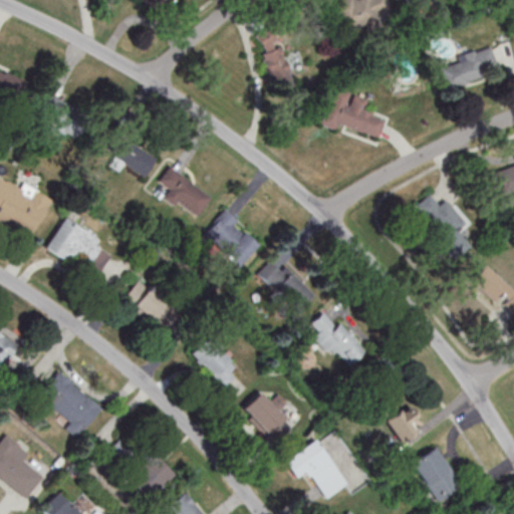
[(161,10),(164,0),(140,0),(140,1),(161,10)]
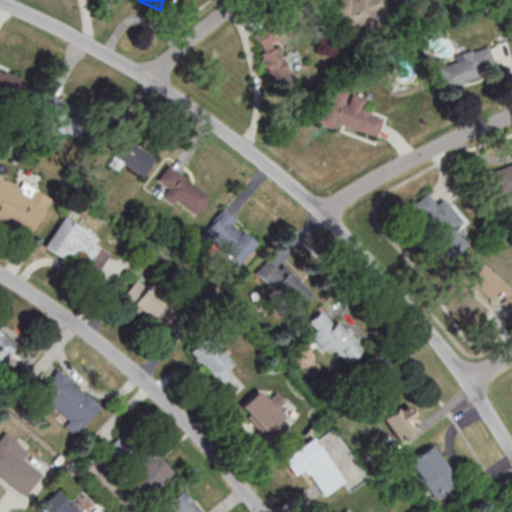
[(340,34),(381,21),(380,17),(389,14),(384,0),(343,0),(330,4),(340,34)]
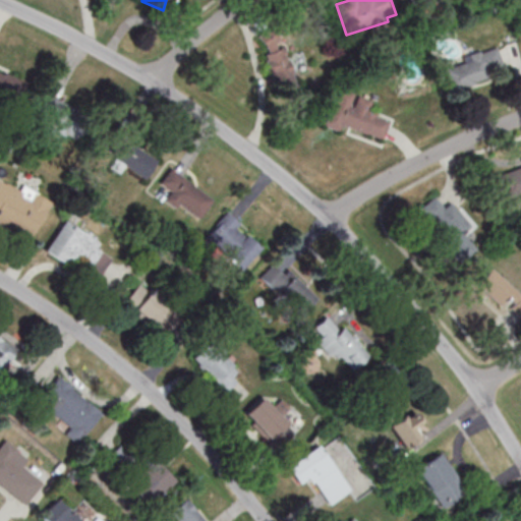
[(408,0),(411,8),(435,0),(408,0)]
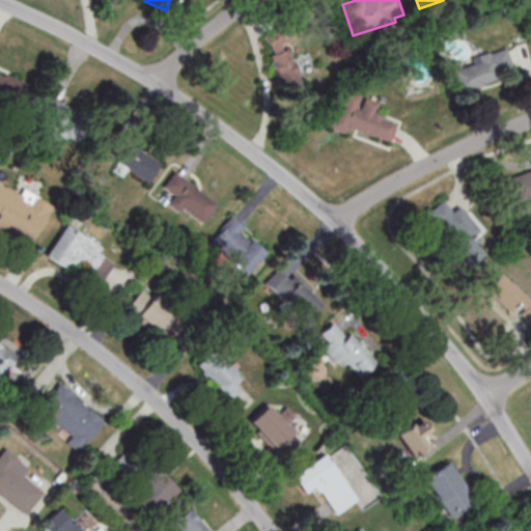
[(302,87),(287,27),(264,32),(280,93),(302,87)]
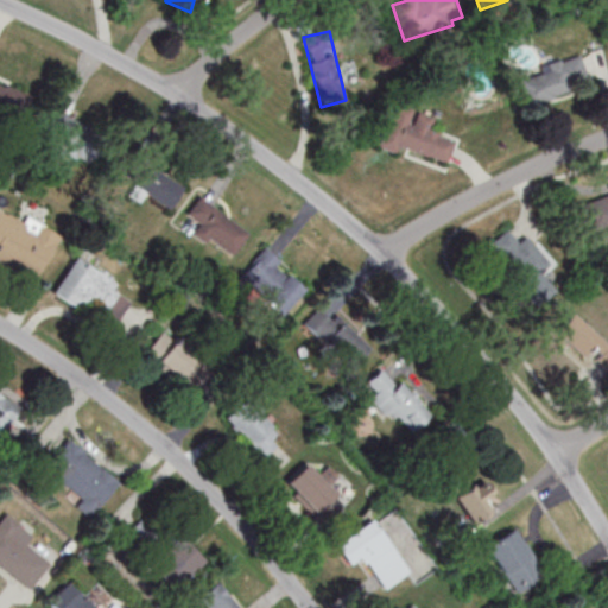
[(525,106),(569,92),(561,67),(517,81),(525,106)]
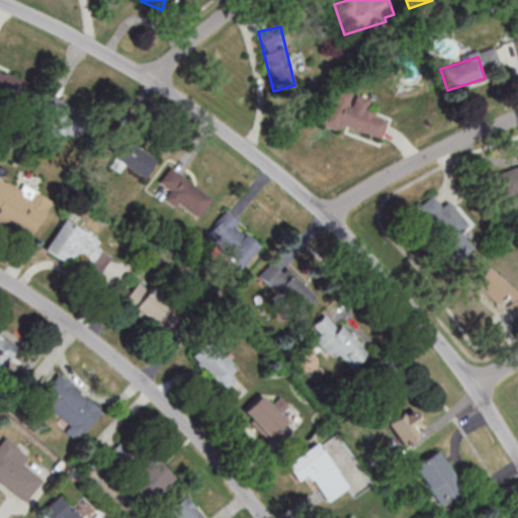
[(0,93),(19,99),(25,78),(0,71),(0,93)]
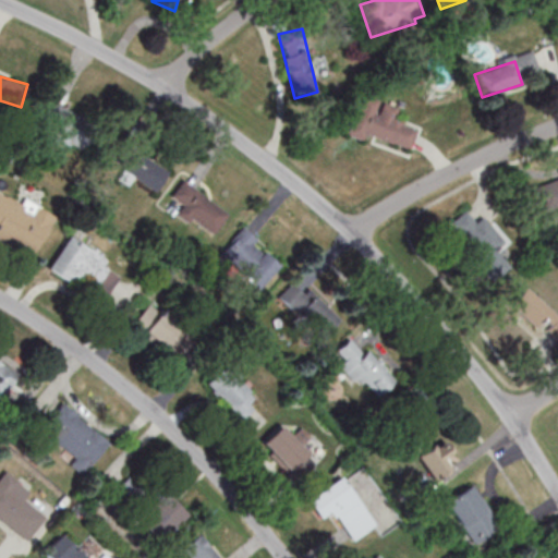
[(344,135),(363,142),(365,135),(409,149),(416,129),(392,121),(397,107),(359,94),(344,135)]
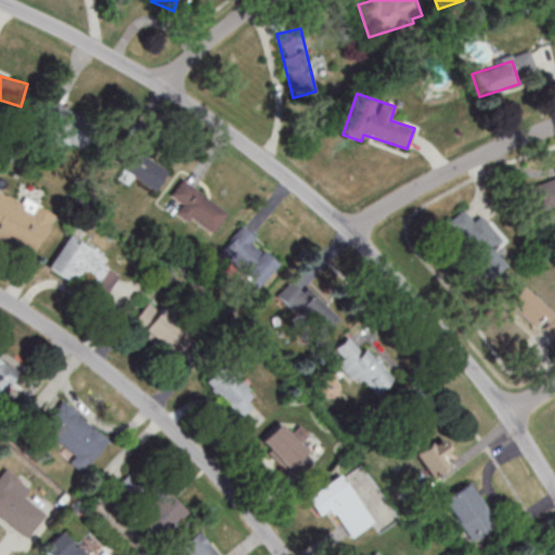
[(48,100),(35,130),(82,150),(95,120),(48,100)]
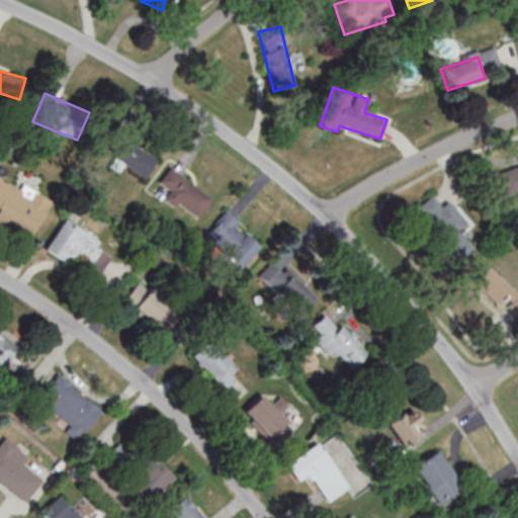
[(110,168),(120,171),(121,168),(147,177),(155,155),(118,143),(110,168)]
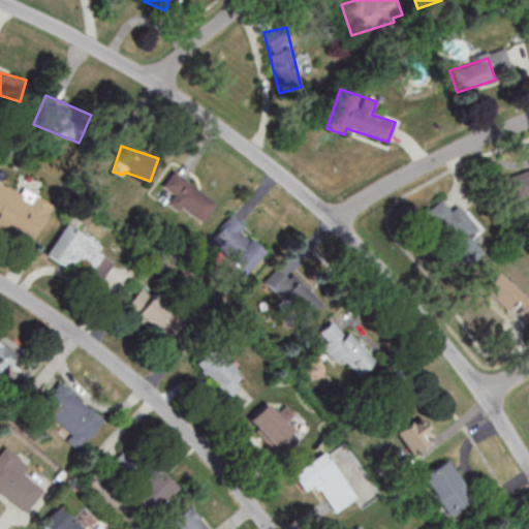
[(528,169),(500,179),(508,205),(528,197),(528,169)]
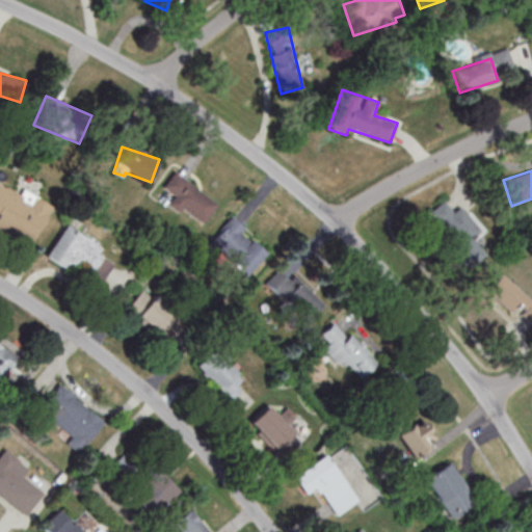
[(217,204),(174,171),(162,187),(171,194),(167,202),(201,225),(217,204)]
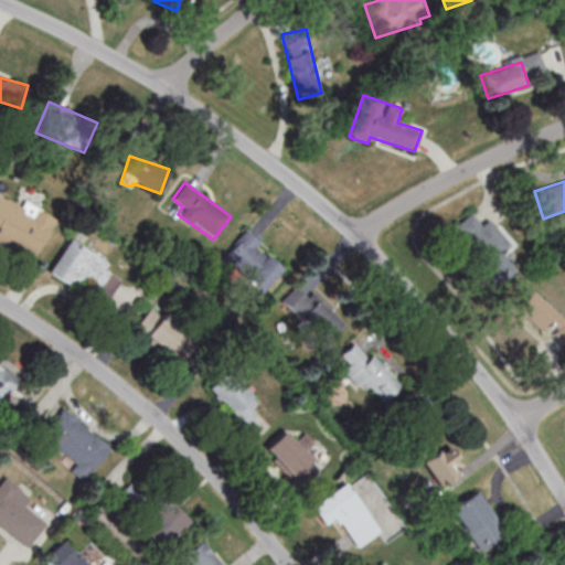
[(0,244),(33,260),(53,220),(0,192),(0,244)]
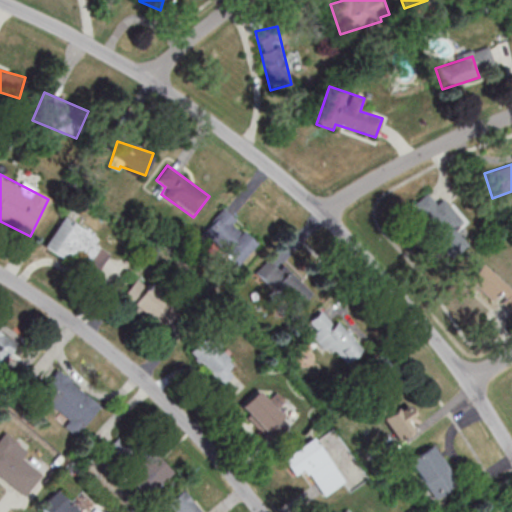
[(434,203),(428,194),(413,203),(446,258),(465,246),(455,230),(462,226),(445,197),(434,203)]
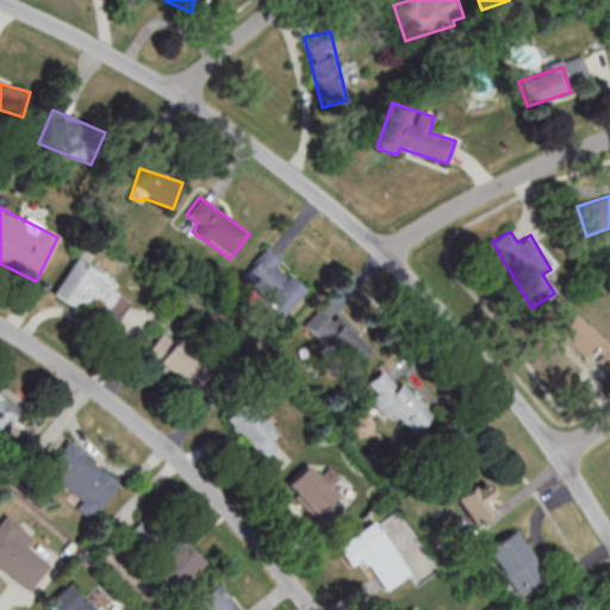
[(281,318),(307,288),(263,249),(236,280),(281,318)]
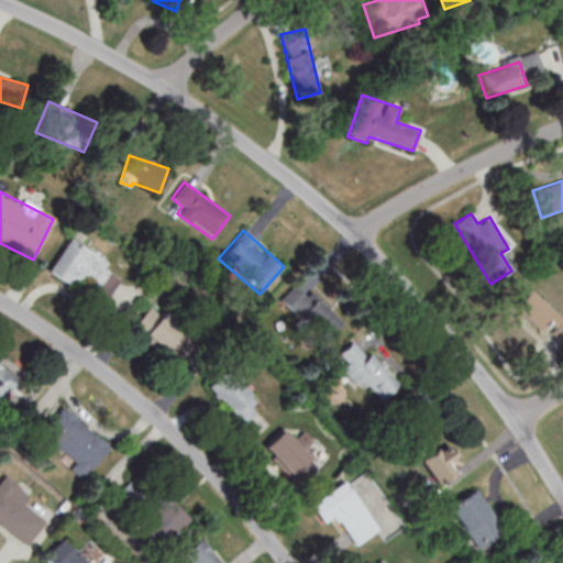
[(48,272),(103,305),(119,279),(108,273),(112,265),(68,239),(48,272)]
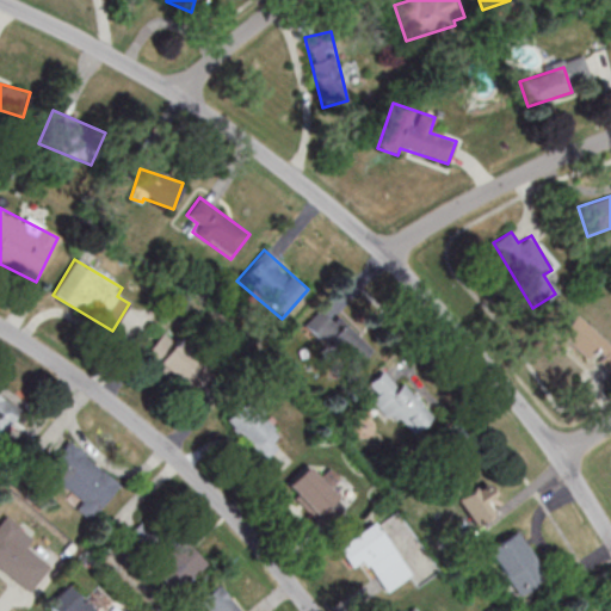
[(372,350),(335,313),(328,320),(319,310),(303,325),(351,371),(372,350)]
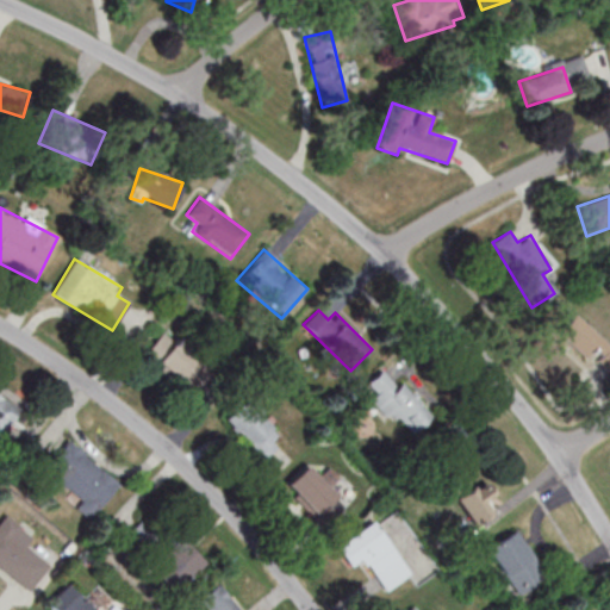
[(556,336),(590,361),(609,375),(609,341),(572,315),(556,336)]
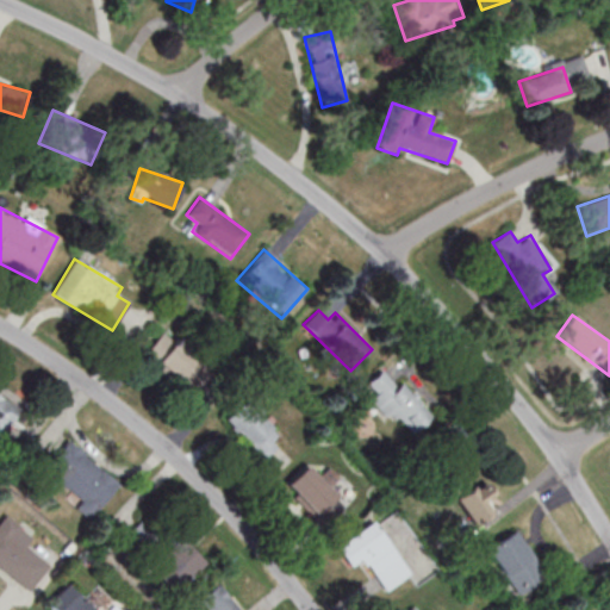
[(212,367),(187,398),(139,359),(160,334),(172,343),(175,337),(212,367)]
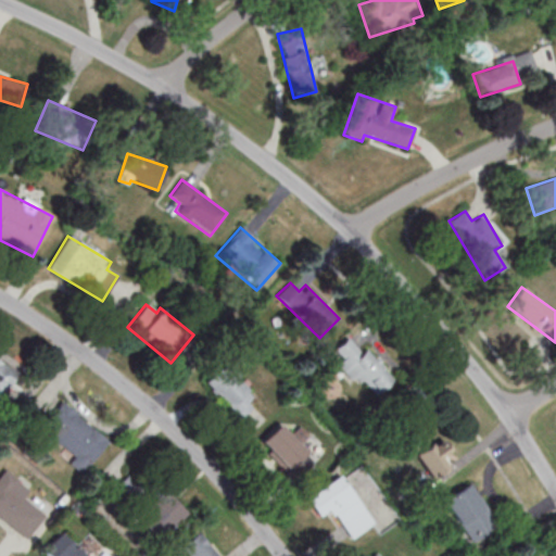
[(361,353),(348,338),(336,349),(343,358),(337,363),(355,386),(364,378),(376,394),(394,379),(368,348),(361,353)]
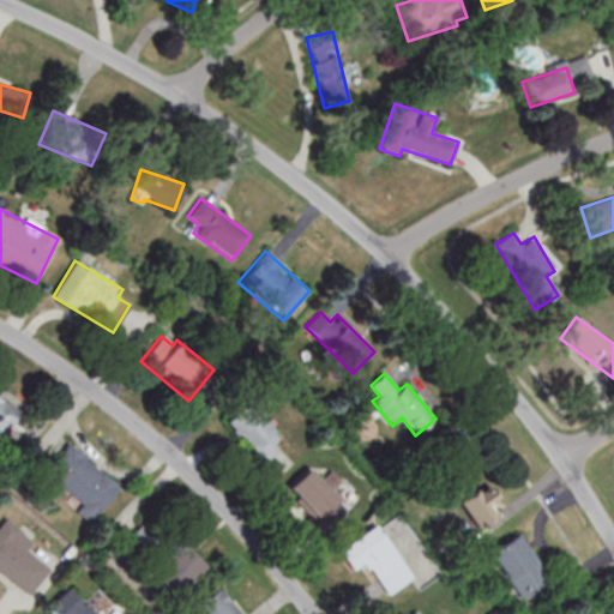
[(262,464),(278,449),(271,440),(278,434),(247,399),(223,421),(262,464)]
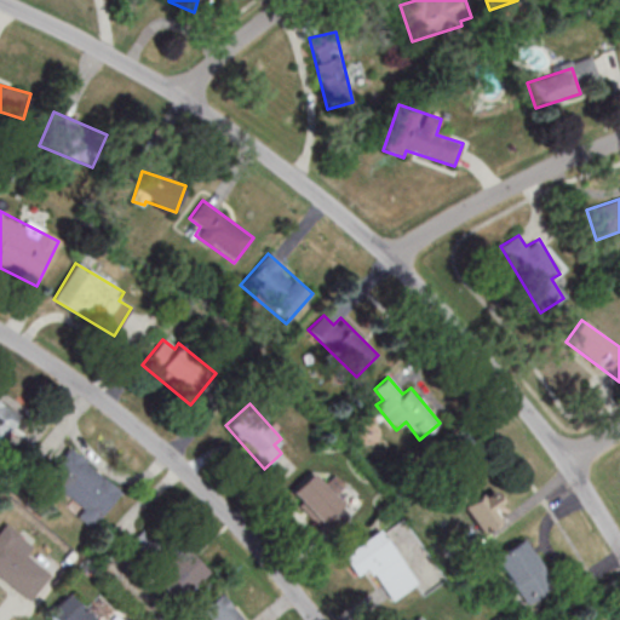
[(0,405),(17,415),(0,442),(0,405)]
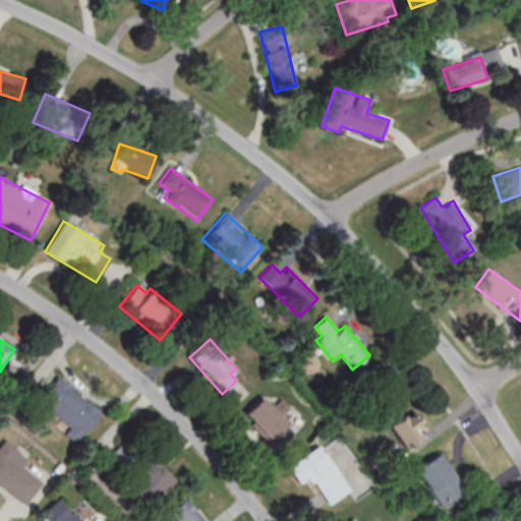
[(55,380),(99,415),(74,445),(62,435),(67,428),(36,403),(55,380)]
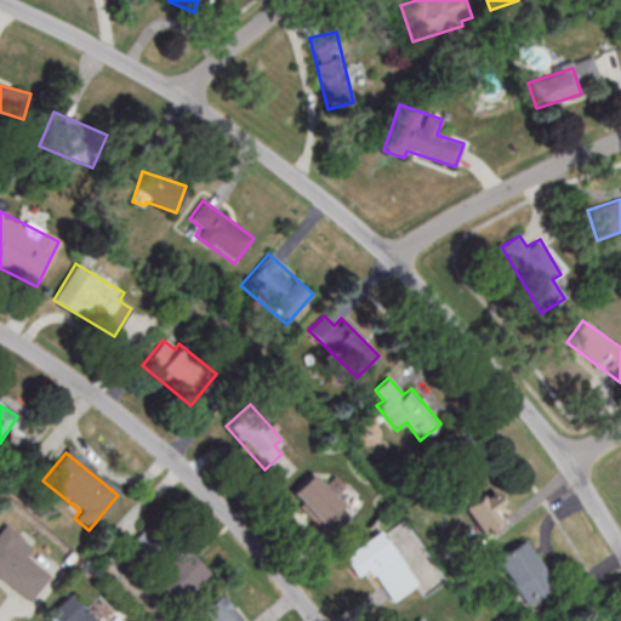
[(290,494),(322,528),(343,507),(312,473),(290,494)]
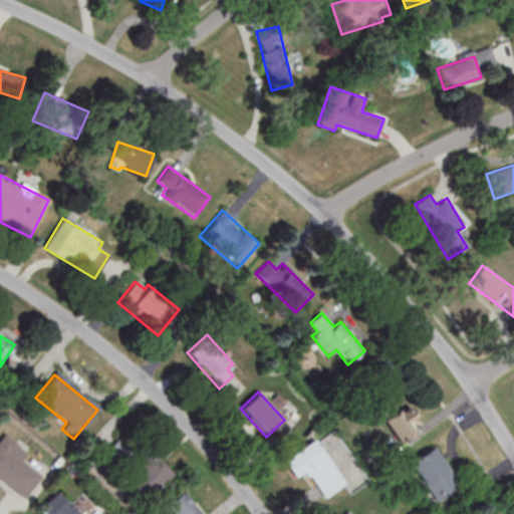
[(414,431),(408,422),(415,417),(408,405),(398,411),(389,396),(372,406),(397,443),(414,431)]
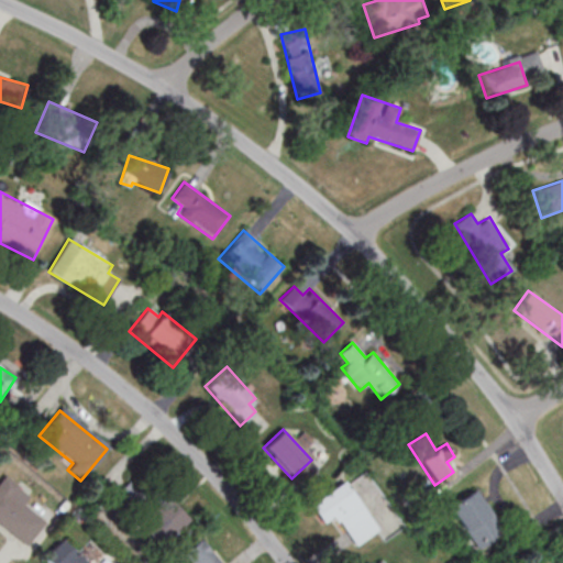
[(0,525),(0,479),(4,475),(28,494),(21,503),(44,521),(24,544),(0,525)]
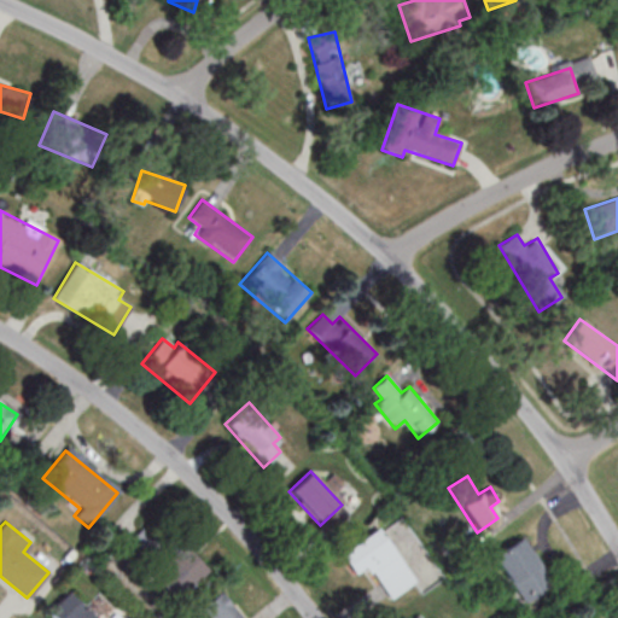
[(389,599),(415,582),(379,529),(340,554),(355,575),(367,566),(389,599)]
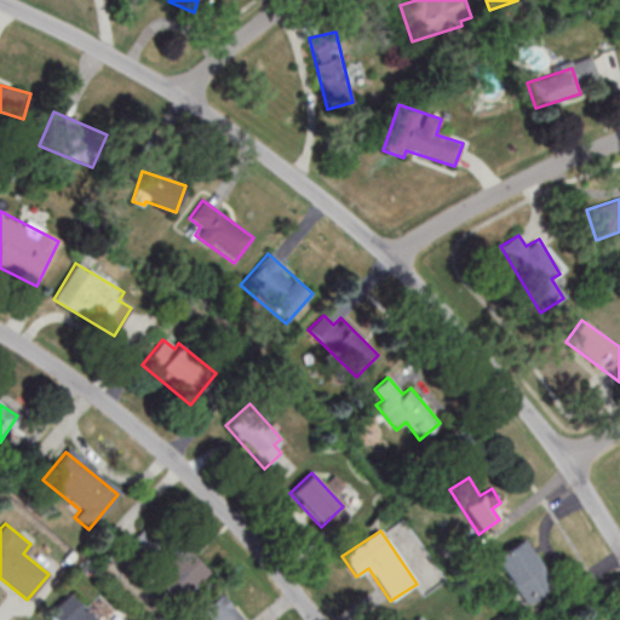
[(556,586),(526,538),(493,557),(523,607),(556,586)]
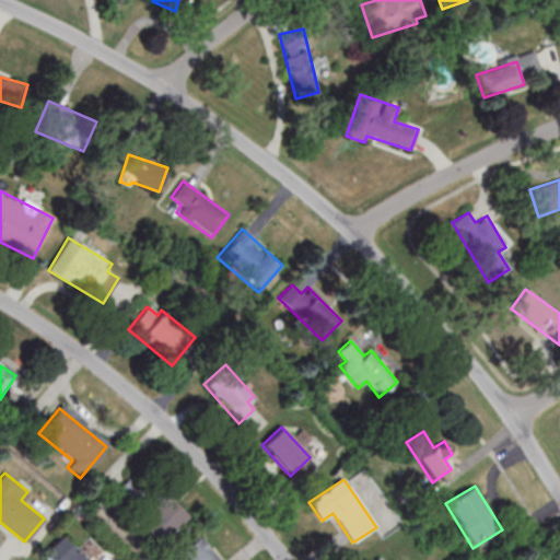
[(137,522),(158,544),(186,516),(164,494),(137,522)]
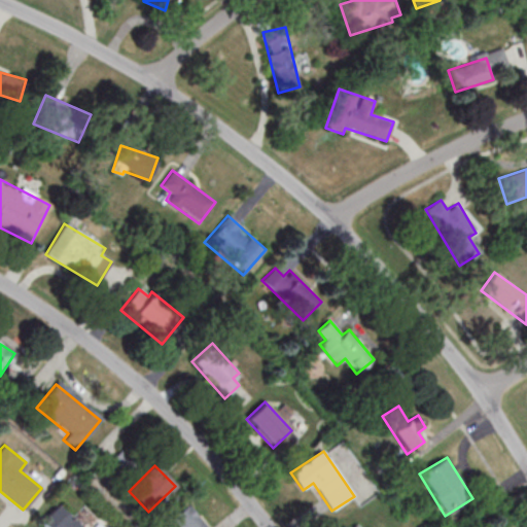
[(42,526),(82,526),(60,502),(38,522),(42,526)]
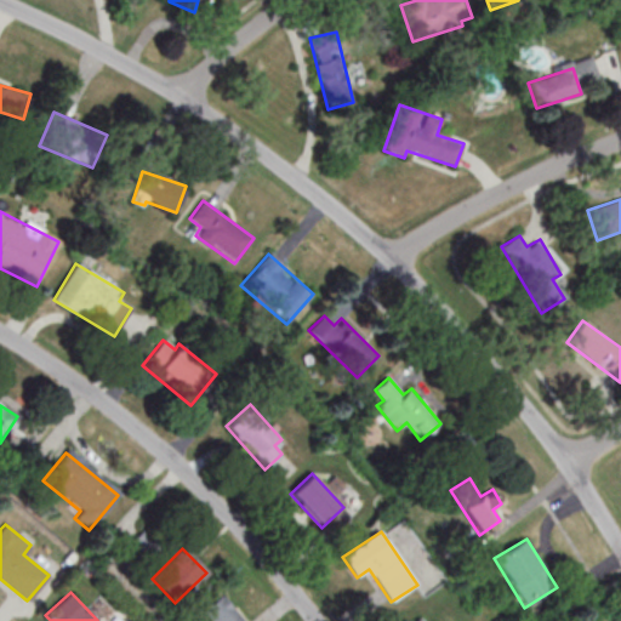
[(206,620),(197,609),(217,593),(237,619),(239,616),(243,620),(206,620)]
